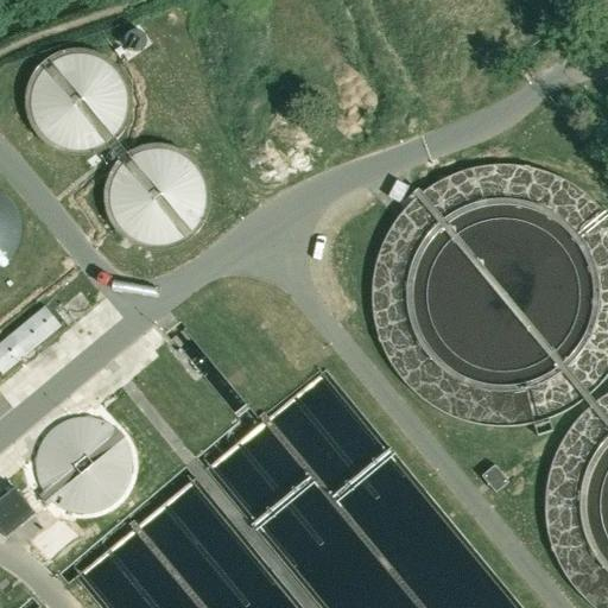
[(27,101),(29,115),(35,131),(44,143),(58,151),(74,154),(89,153),(105,147),(116,137),(126,122),(130,106),(127,89),(119,74),(107,62),(93,56),(78,54),(63,56),(49,62),(38,73),(31,86),(27,101)]
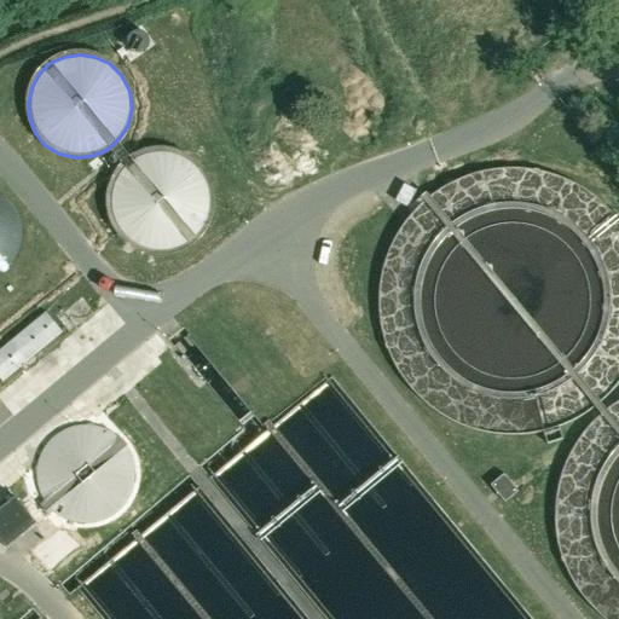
[(105,198),(106,214),(113,229),(123,241),(137,249),(152,254),(169,253),(184,247),(197,235),(206,220),(209,203),(207,186),(198,172),(186,160),(173,152),(157,150),(142,152),(128,160),(116,169),(109,183),(105,198)]
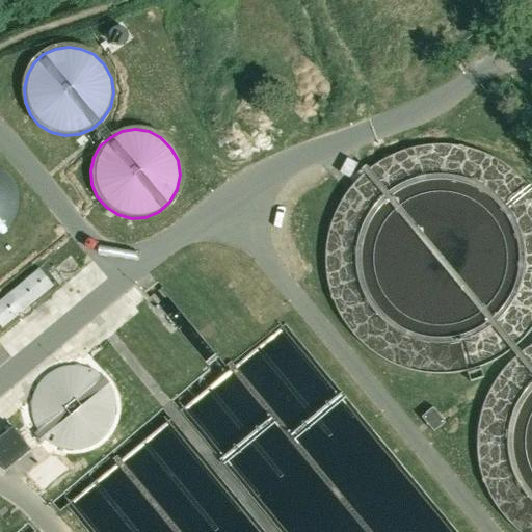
[(0,220),(1,220),(6,212),(8,202),(7,192),(3,183),(0,180),(0,220)]
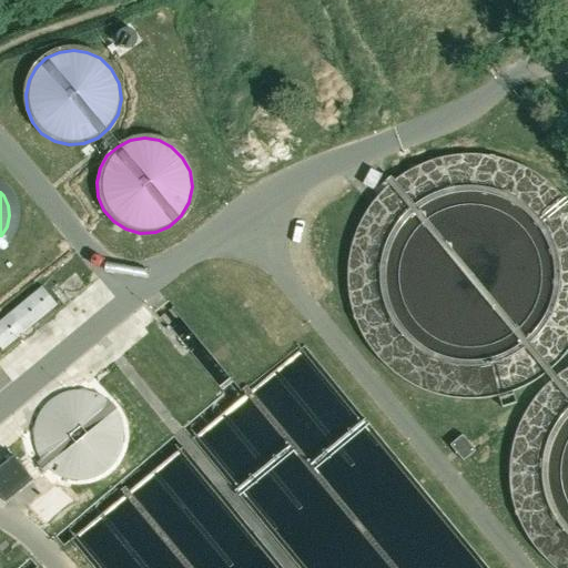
[(0,314),(0,347),(2,351),(58,304),(39,282),(0,314)]
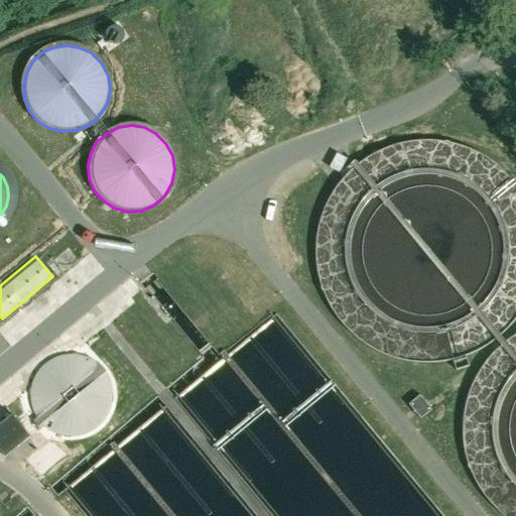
[(409,405),(420,419),(431,410),(419,396),(409,405)]
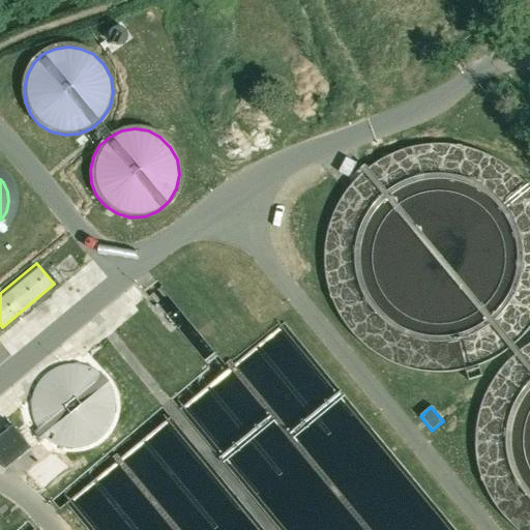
[(0,436),(0,462),(5,469),(31,448),(13,425),(0,436)]
